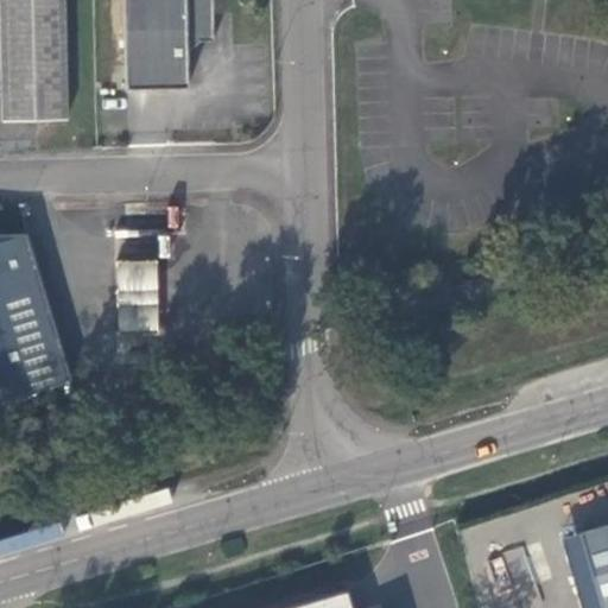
[(64,0),(0,0),(0,21),(2,120),(68,118),(64,0)]
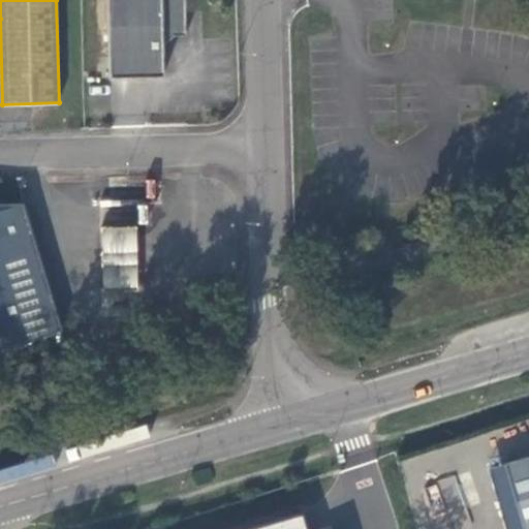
[(174,36),(186,35),(185,0),(106,0),(110,78),(163,76),(162,43),(165,43),(174,36)]
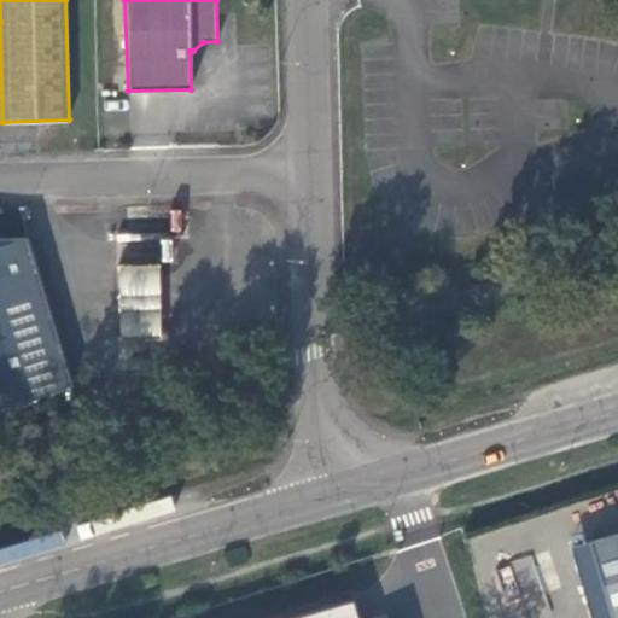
[(0,412),(74,390),(25,231),(0,238),(0,412)]
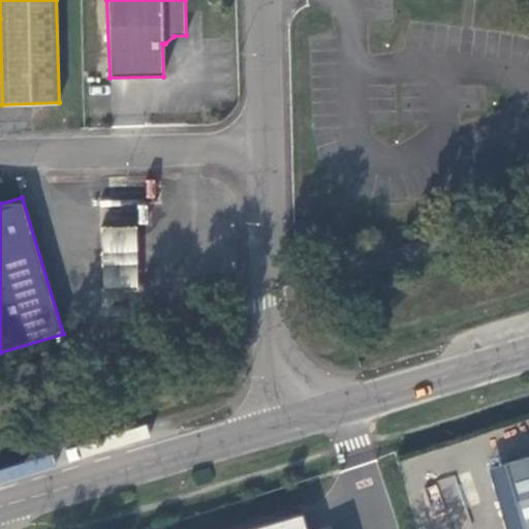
[(136,225),(100,226),(101,290),(137,289),(136,225)]
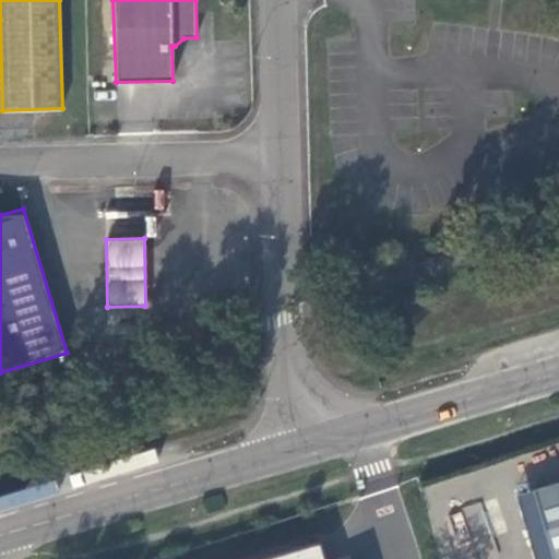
[(558,558),(558,480),(534,488),(554,558),(558,558)]
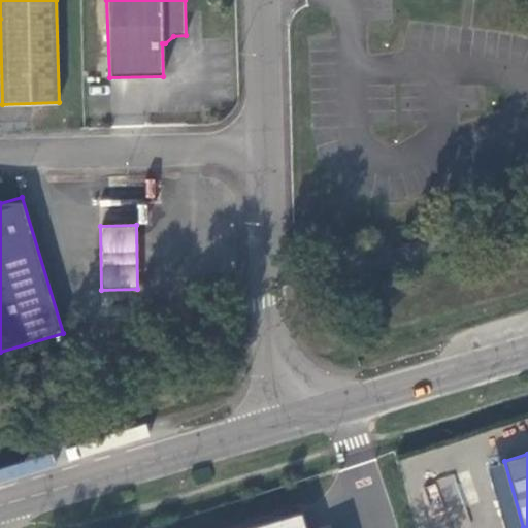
[(306,527),(301,510),(242,527),(306,527)]
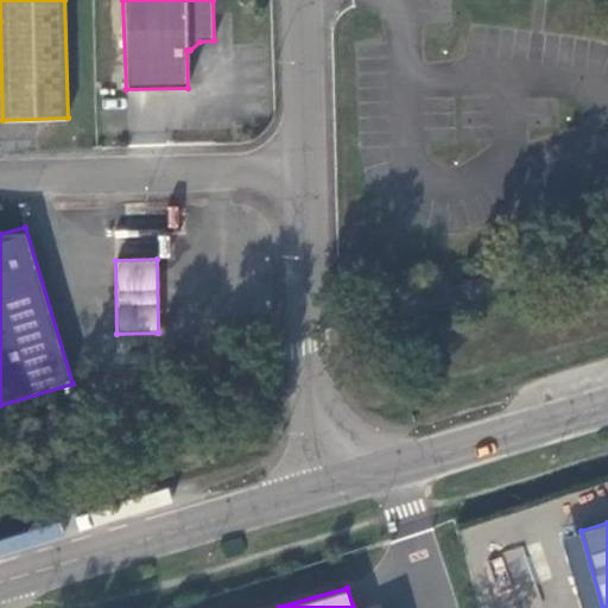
All buildings are outlined.
